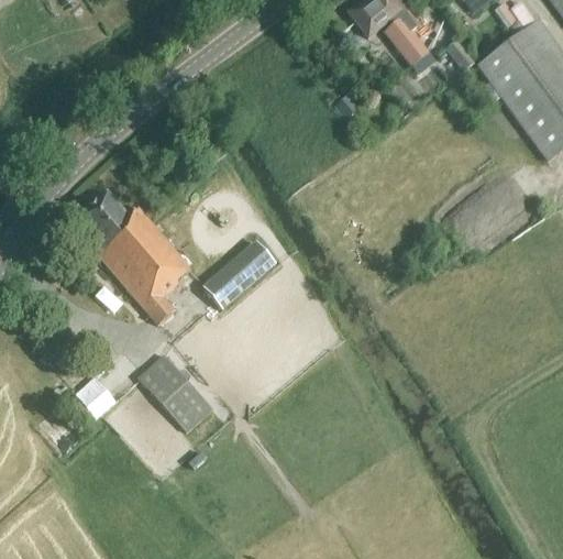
[(362,0),(348,12),(367,37),(405,8),(398,0),(362,0)]
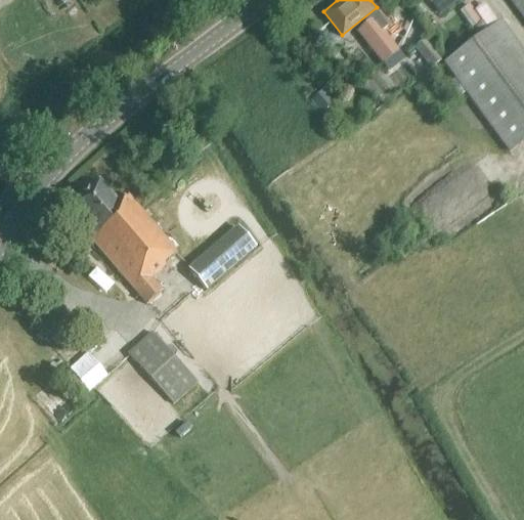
[(430,0),(439,11),(452,0),(430,0)]
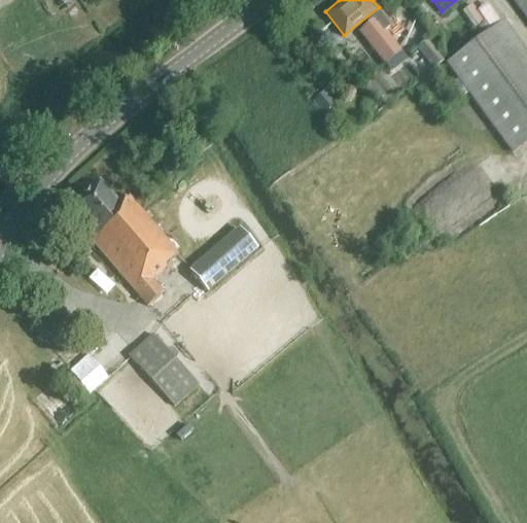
[(513,0),(526,20),(526,0),(513,0)]
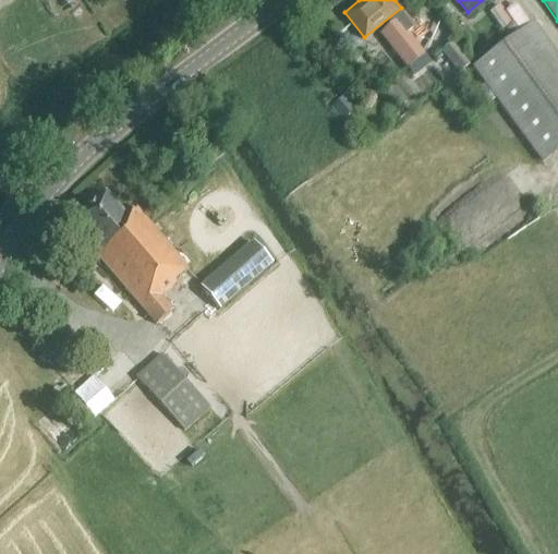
[(378,32),(412,73),(429,60),(423,52),(425,51),(398,16),(378,32)]
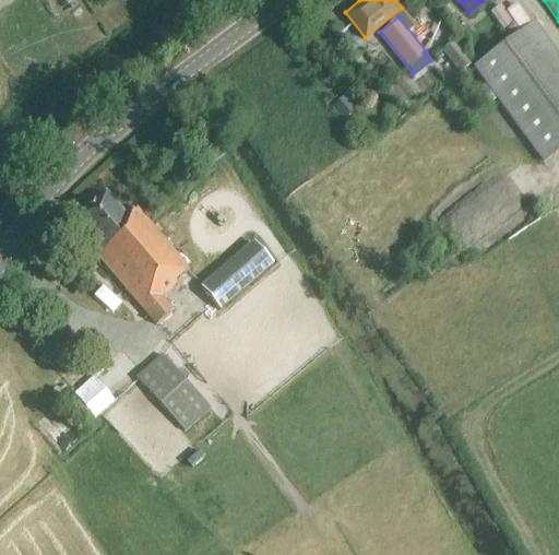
[(558,145),(558,51),(534,19),(474,62),(544,157),(558,145)]
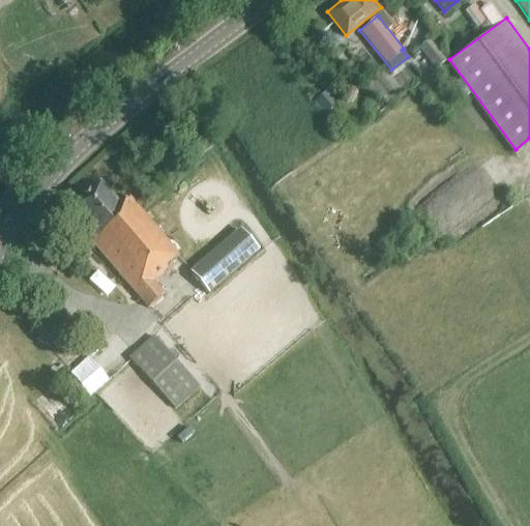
[(429,36),(419,45),(436,65),(445,58),(429,36)]
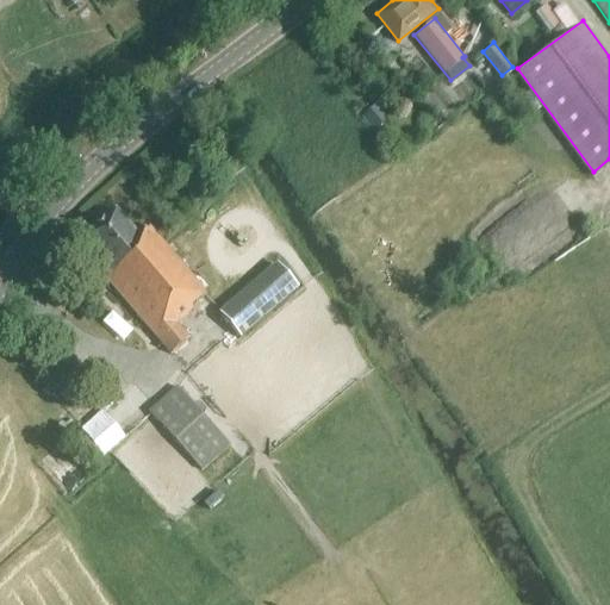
[(373,104),(362,113),(374,128),(385,118),(373,104)]
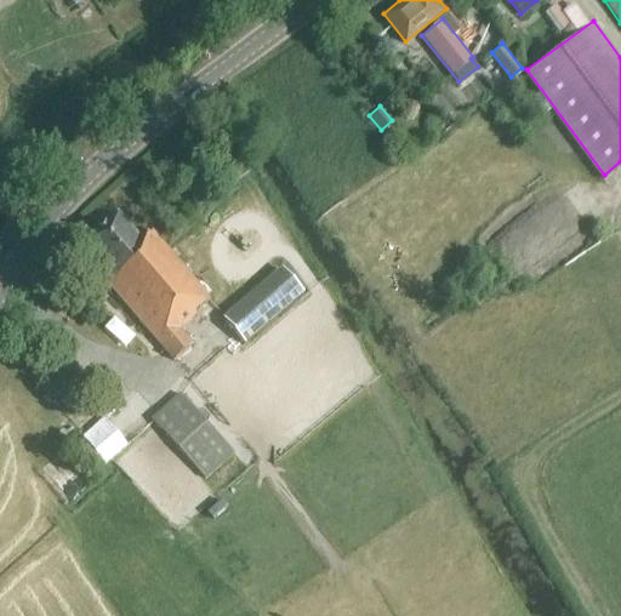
[(118,211),(83,241),(108,273),(103,277),(160,343),(174,357),(193,341),(181,326),(197,312),(194,309),(209,296),(151,228),(144,234),(136,224),(131,228),(118,211)]
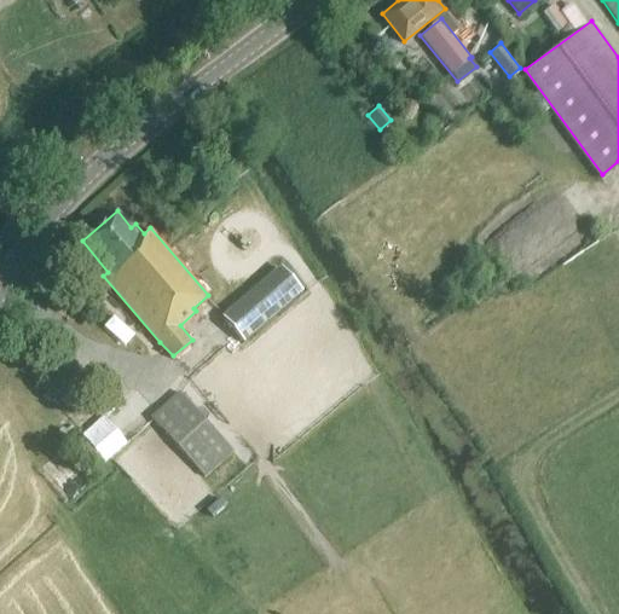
[(281,265),(223,316),(244,340),(302,290),(281,265)]
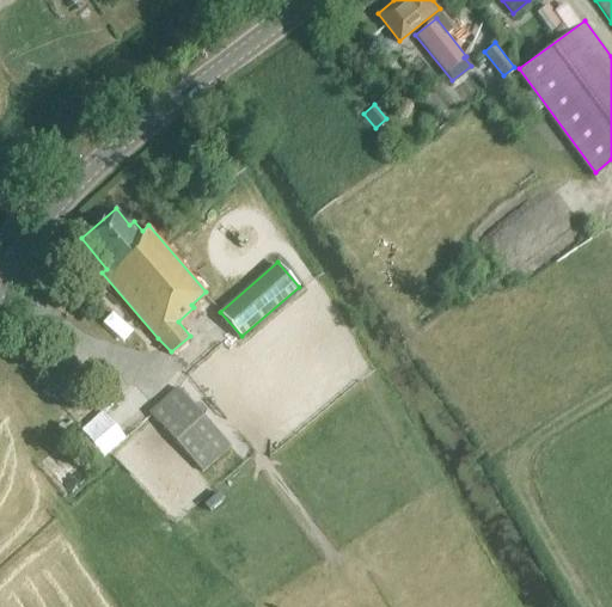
[(178,385),(150,410),(202,468),(231,445),(178,385)]
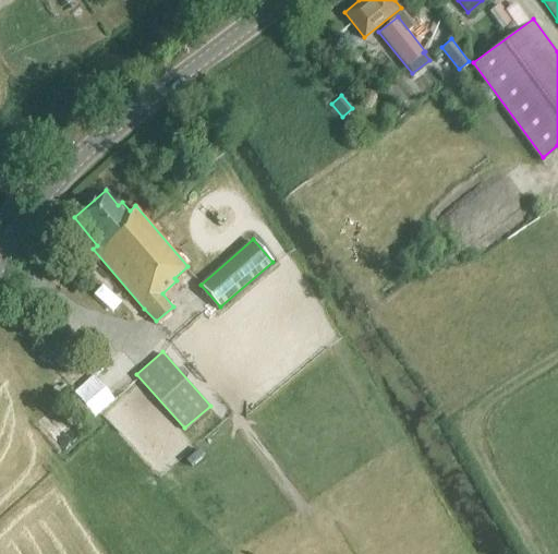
[(72,385),(91,410),(110,397),(92,371),(72,385)]
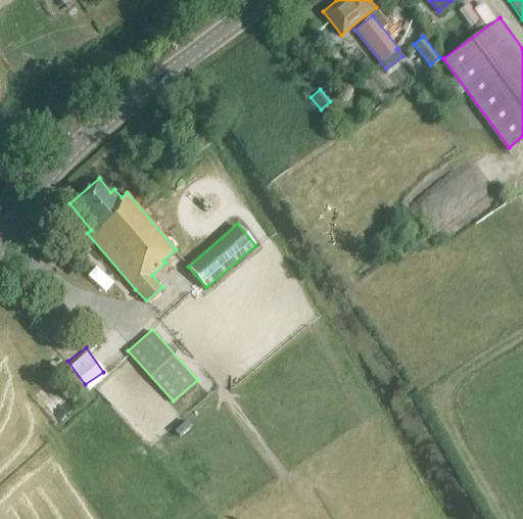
All buildings are outlined.
